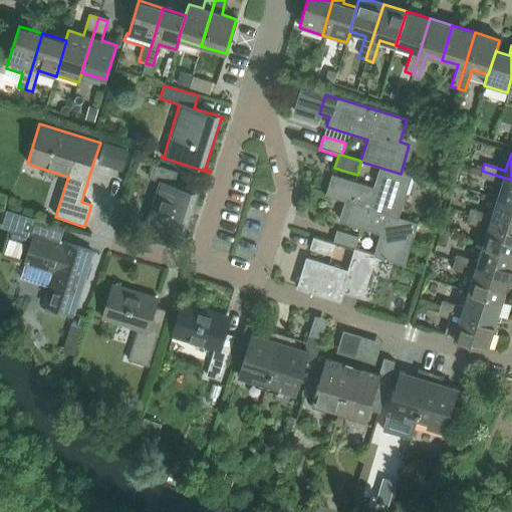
[(410,177),(401,174),(361,162),(360,163),(380,169),(373,190),(332,177),(325,197),(345,203),(397,218),(410,177)]
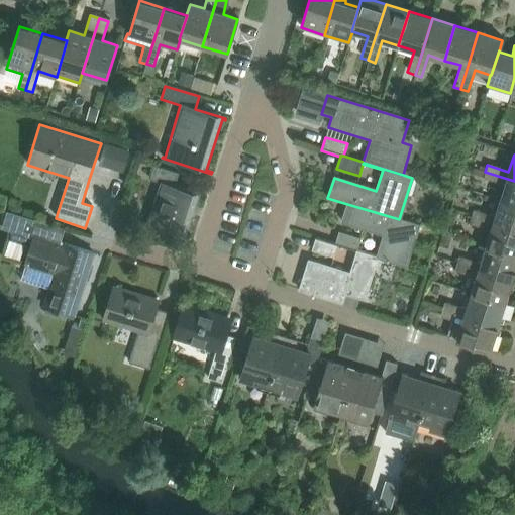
[(185,240),(199,195),(175,188),(179,175),(153,167),(148,181),(161,184),(146,228),(185,240)]
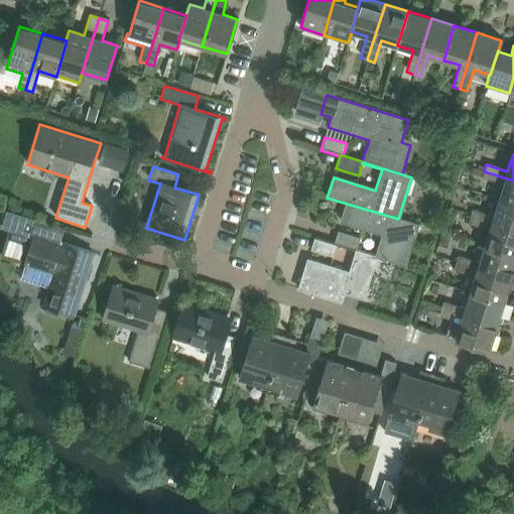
[(513,180),(484,171),(482,178),(503,185),(498,201),(513,206),(513,180)]
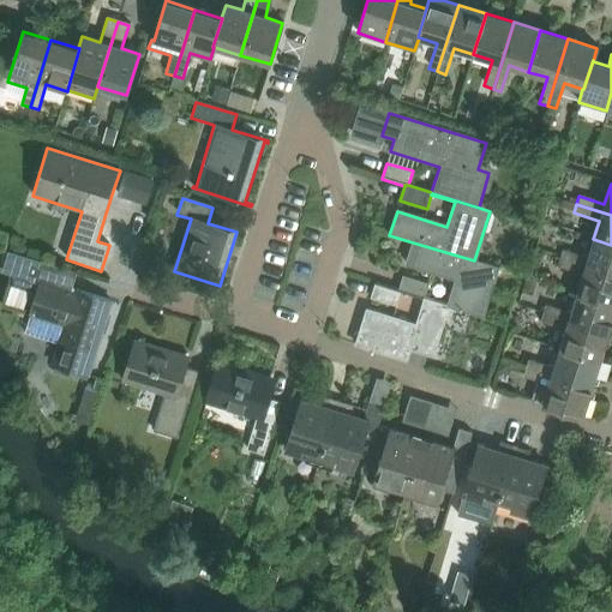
[(611,275),(611,245),(593,239),(587,258),(562,251),(559,259),(611,275)]
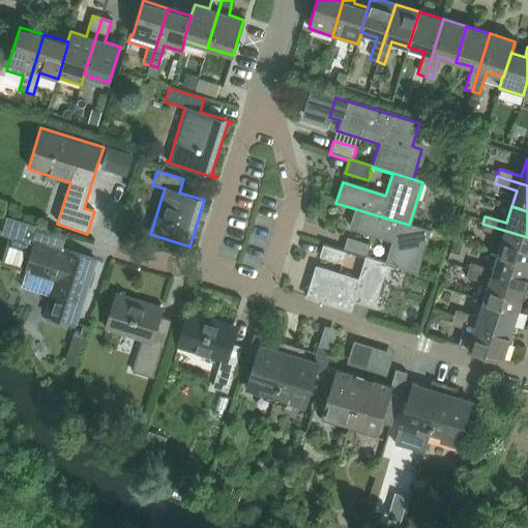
[(415,274),(429,231),(409,225),(356,209),(349,229),(392,242),(385,265),(386,265),(415,274)]
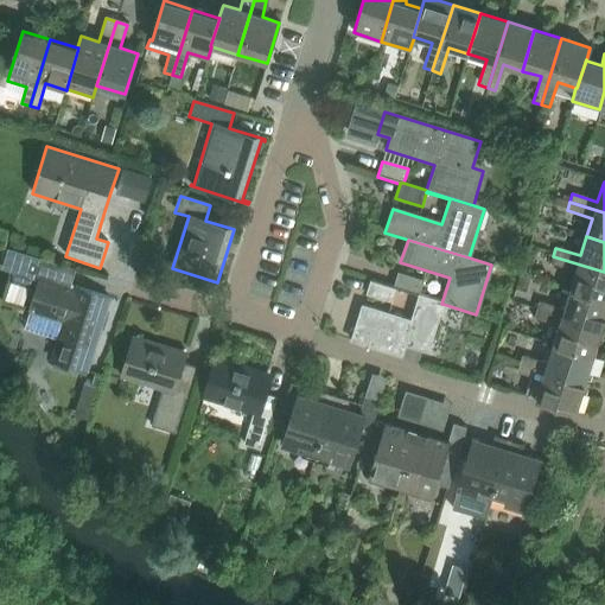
[(5,250),(0,269),(14,274),(12,280),(14,285),(30,290),(34,286),(36,280),(39,281),(25,330),(58,339),(51,361),(53,362),(51,368),(69,374),(71,368),(86,371),(100,329),(101,328),(99,326),(101,316),(106,314),(103,314),(108,299),(70,287),(75,272),(5,250)]
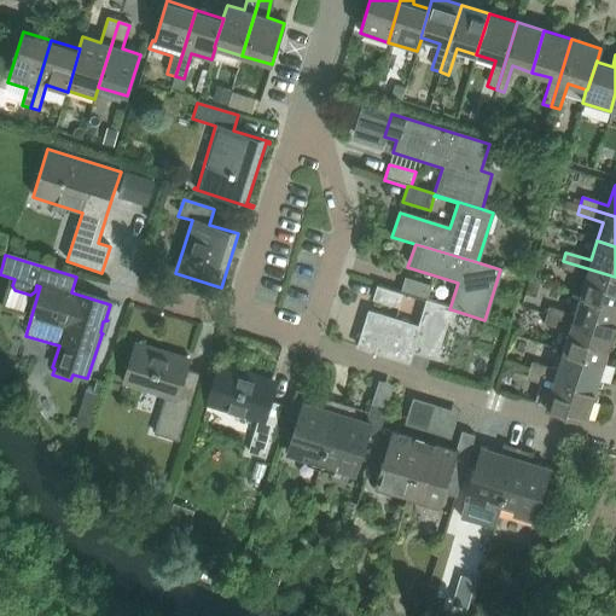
[(615,307),(615,277),(563,261),(561,269),(586,277),(580,296),(615,307)]
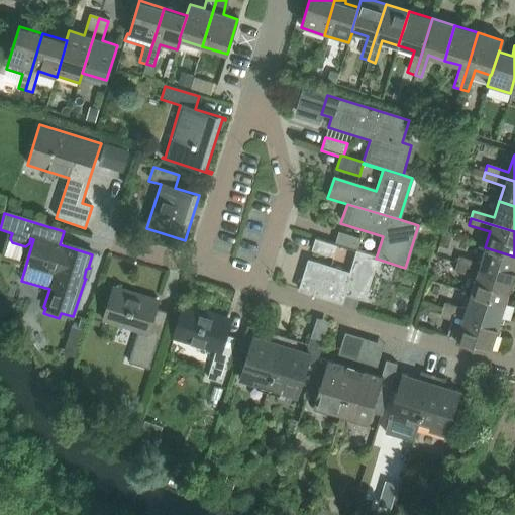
[(356,252),(361,239),(338,232),(334,244),(334,245),(336,246),(356,252)]
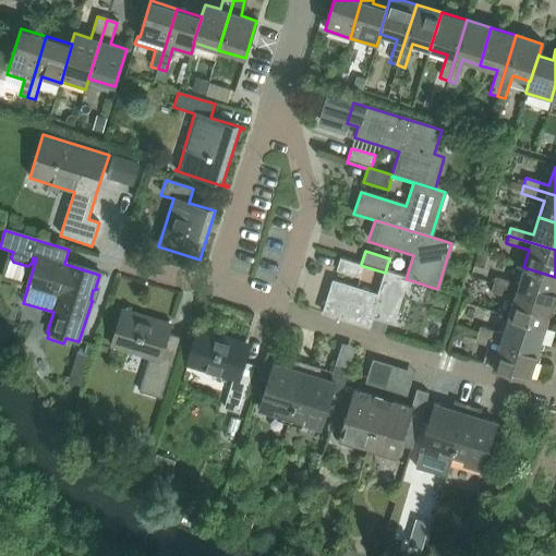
[(360,279),(363,266),(361,265),(361,264),(340,257),(336,272),(360,279)]
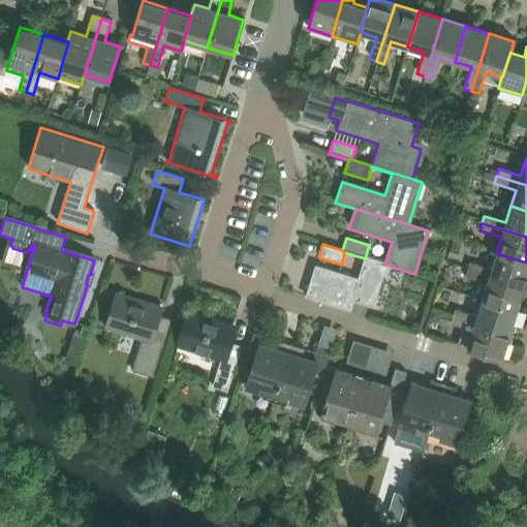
[(524,288),(526,277),(526,262),(496,253),(491,270),(469,264),(466,271),(524,288)]
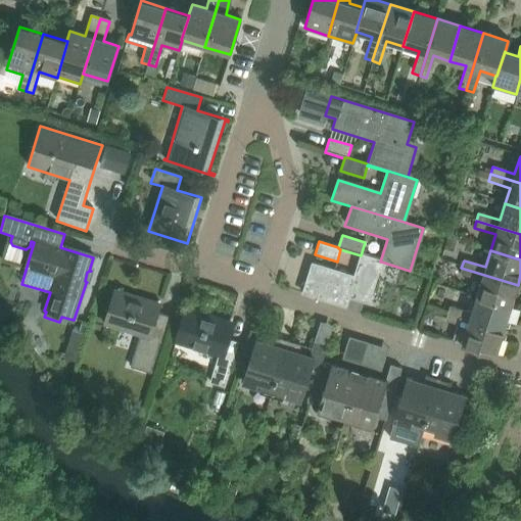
[(381,262),(380,262),(361,255),(353,277),(312,265),(302,294),(345,308),(348,297),(368,303),(381,262)]
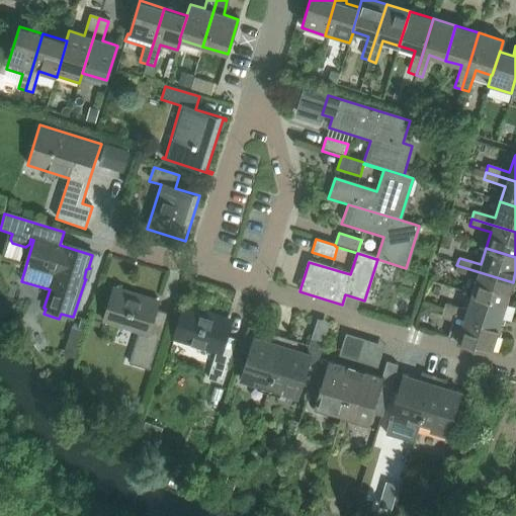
[(506,306),(513,282),(456,265),(454,272),(476,278),(470,294),(506,306)]
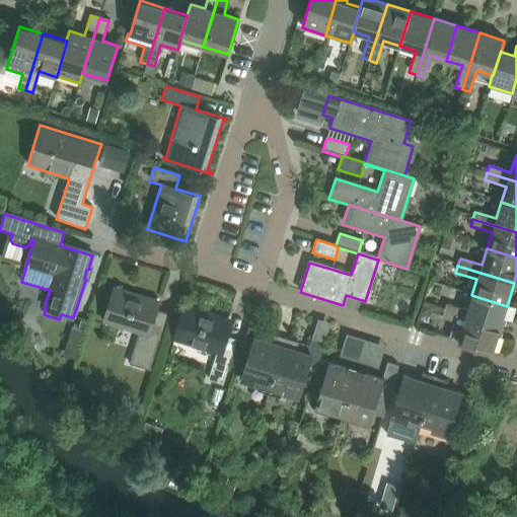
[(150,318),(155,302),(116,290),(105,323),(139,334),(129,365),(149,371),(164,322),(150,318)]
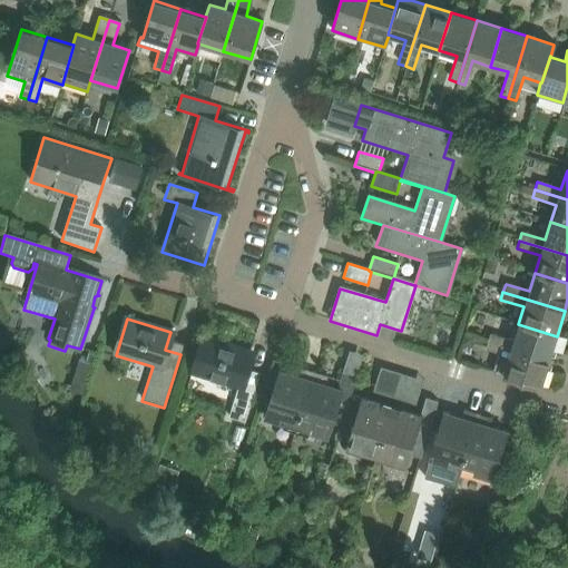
[(548,363),(557,336),(518,324),(512,342),(489,334),(487,343),(548,363)]
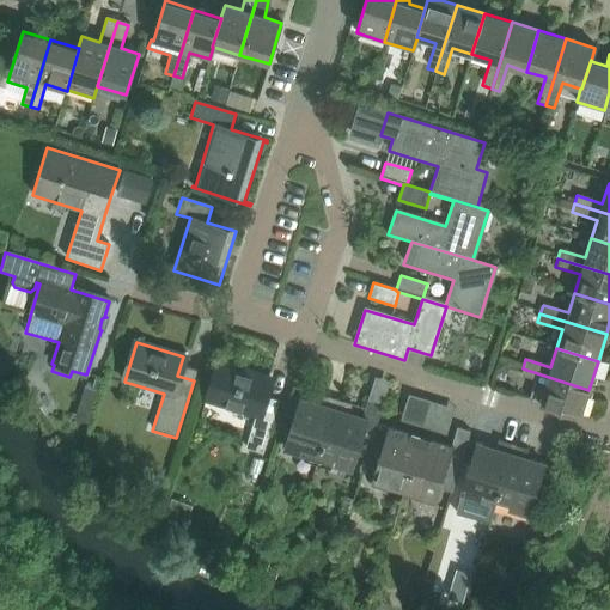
[(275,413),(279,402),(263,397),(269,378),(221,363),(209,402),(256,416),(250,434),(267,440),(275,413)]
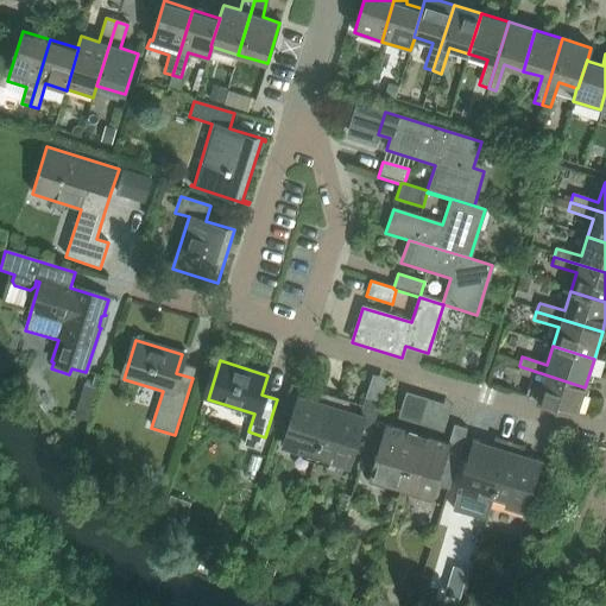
[(576,414),(585,387),(519,366),(517,374),(531,378),(525,398),(576,414)]
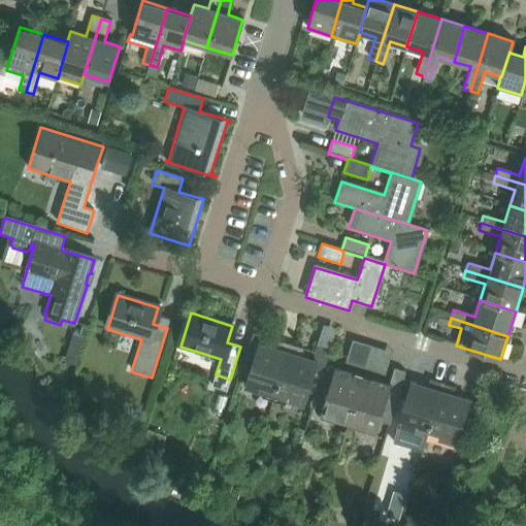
[(273,396),(290,346),(276,341),(274,350),(250,341),(244,360),(253,362),(244,388),(272,396),(271,400),(272,400),(273,396)]
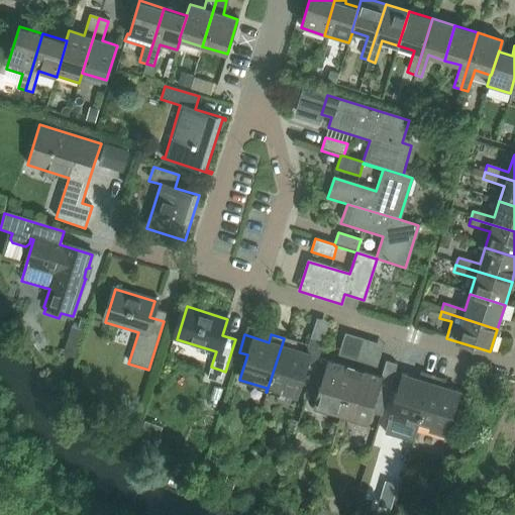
[(311,375),(315,362),(321,341),(310,338),(305,353),(294,349),(296,342),(284,338),(268,388),(295,397),(303,372),(311,375)]
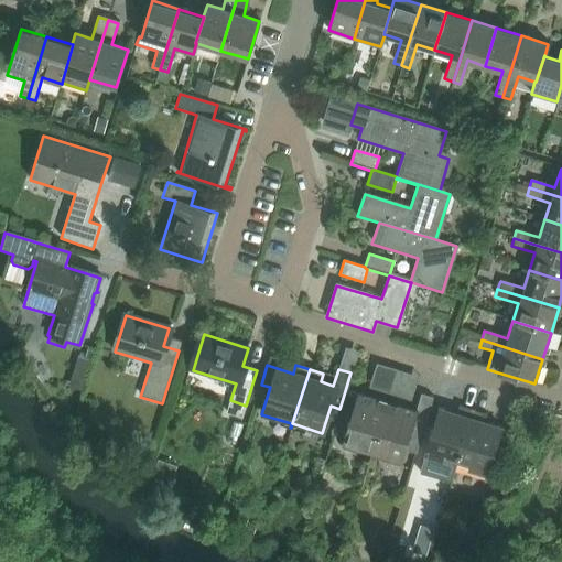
[(371,452),(385,407),(387,402),(386,402),(384,407),(356,398),(358,393),(356,393),(355,398),(344,395),(339,409),(334,429),(345,432),(342,442),(370,451),(364,472),(365,472),(371,452)]
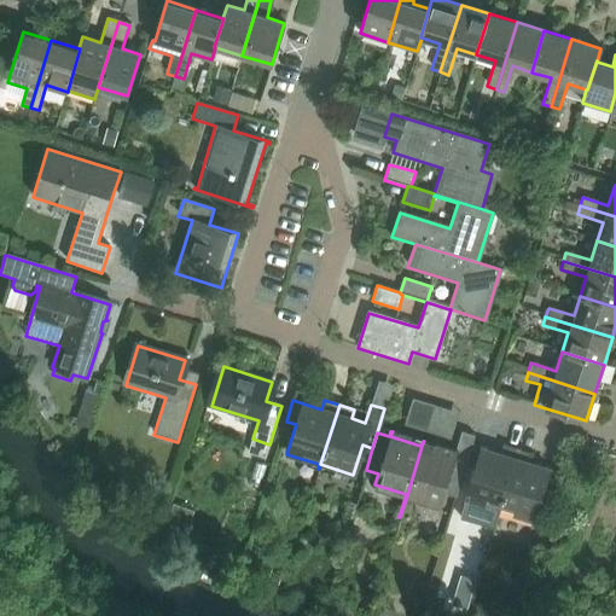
[(454,497),(463,466),(470,445),(472,436),(459,433),(452,455),(422,446),(407,495),(439,505),(442,493),(454,497)]
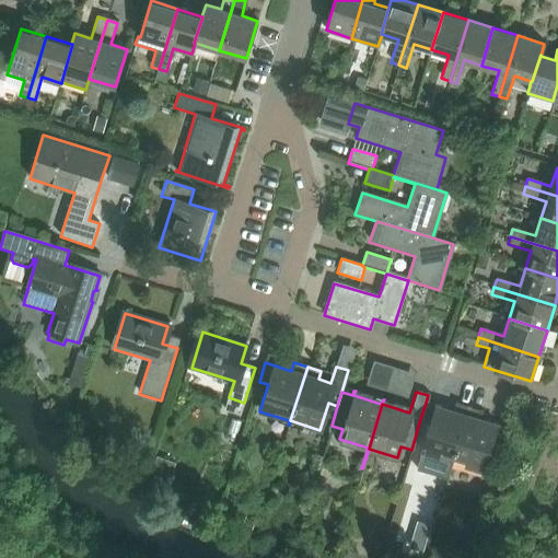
[(452,463),(468,408),(454,403),(451,411),(426,403),(419,422),(429,425),(420,453),(452,463)]
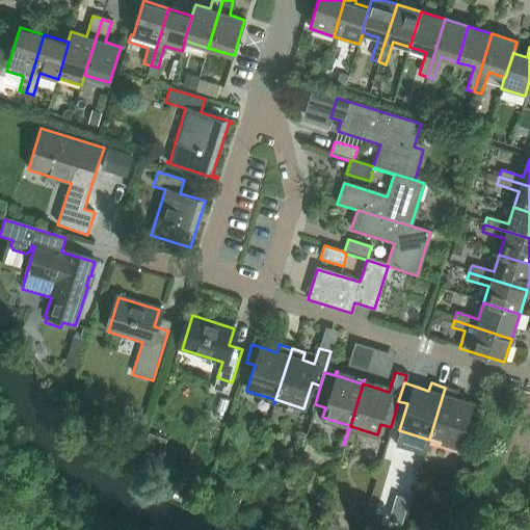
[(474,425),(479,406),(455,399),(457,391),(445,388),(429,440),(457,448),(466,422),(474,425)]
